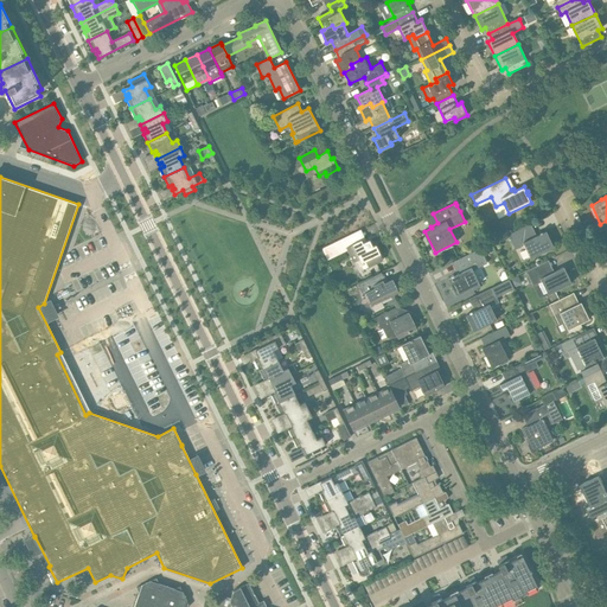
[(530,240),(524,228),(509,235),(516,249),(524,246),(531,259),(554,247),(545,231),(542,232),(542,231),(540,232),(540,234),(530,240)]
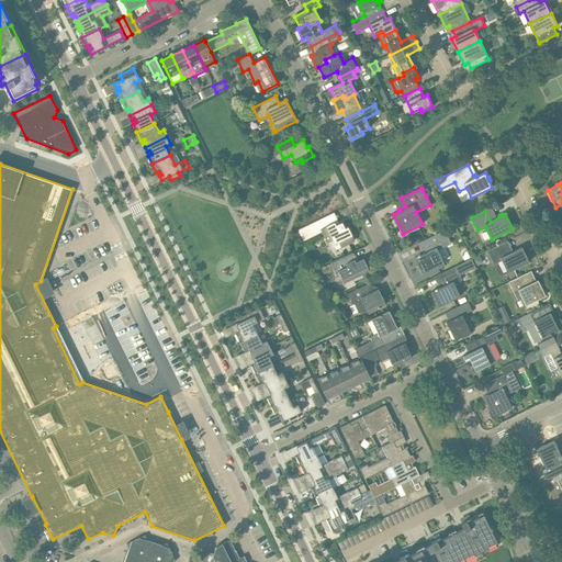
[(330,224),(326,216),(299,231),(302,238),(321,229),(327,243),(334,239),(335,242),(337,240),(340,247),(355,240),(348,227),(345,228),(341,223),(336,225),(335,222),(330,224)]
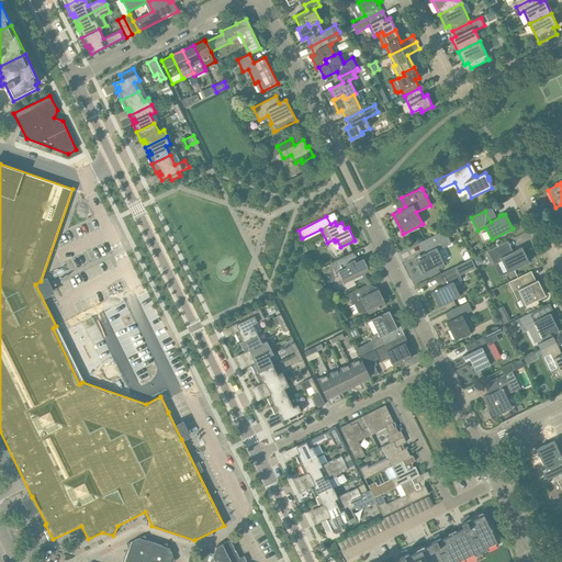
[(450,244),(445,231),(424,240),(429,251),(424,254),(423,253),(417,256),(418,257),(415,258),(422,273),(444,262),(438,249),(450,244)]
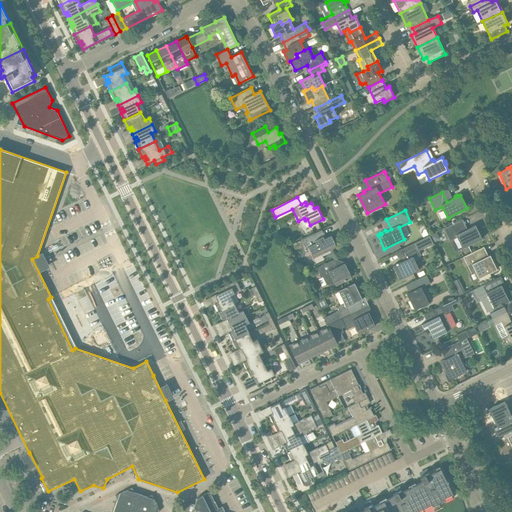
[(462,232),(457,222),(444,229),(450,241),(458,237),(463,248),(482,239),(475,225),(462,232)]
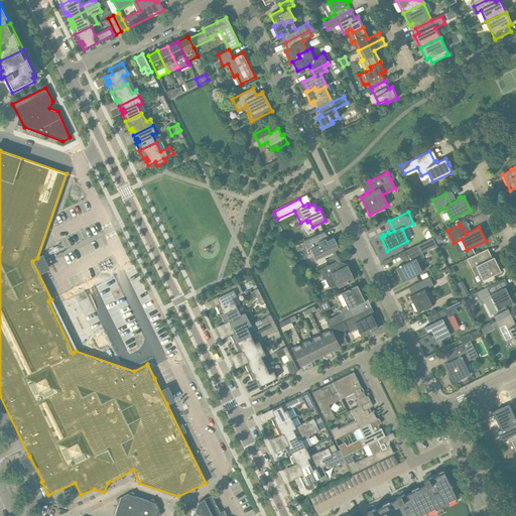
[(320,241),(317,235),(303,242),(308,251),(310,249),(315,260),(325,256),(326,258),(333,254),(332,252),(339,249),(334,237),(327,241),(326,239),(320,241)]
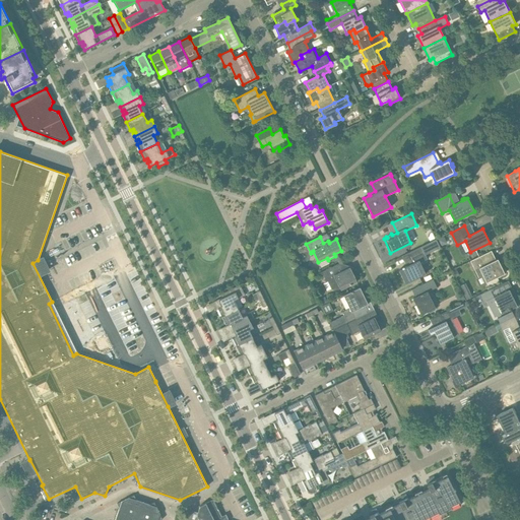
[(444,237),(437,240),(440,247),(447,243),(444,237)]
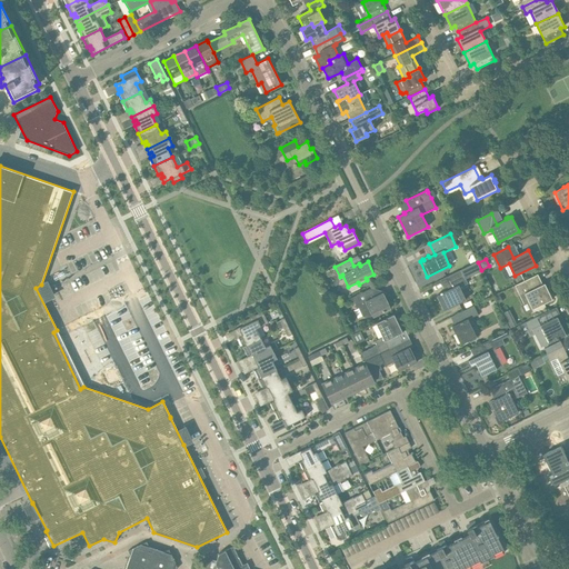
[(440,293),(437,296),(443,310),(453,306),(466,300),(460,288),(468,283),(466,279),(481,271),(481,270),(478,262),(477,262),(469,266),(461,270),(446,277),(451,288),(442,292),(441,292),(440,292),(440,293)]
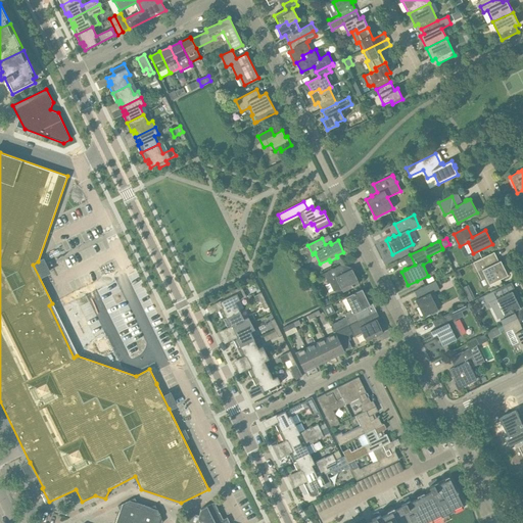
[(494,264),(490,254),(473,263),(481,280),(485,277),(489,284),(508,275),(501,260),(494,264)]
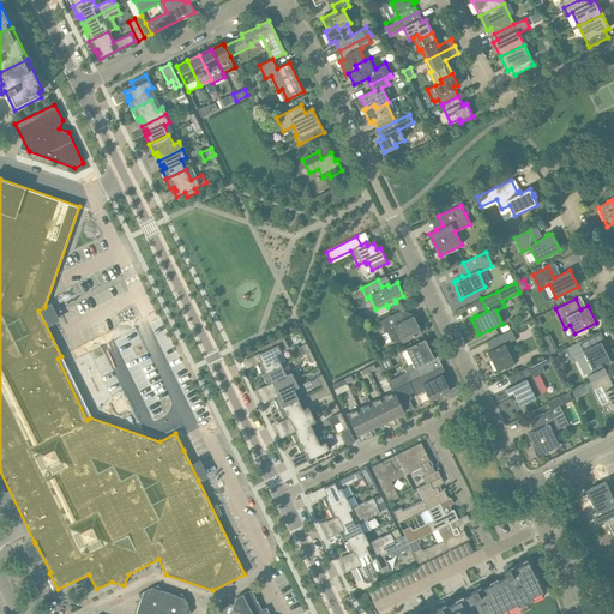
[(401,311),(381,320),(391,339),(395,342),(401,338),(402,342),(422,332),(415,320),(409,318),(405,319),(401,311)]
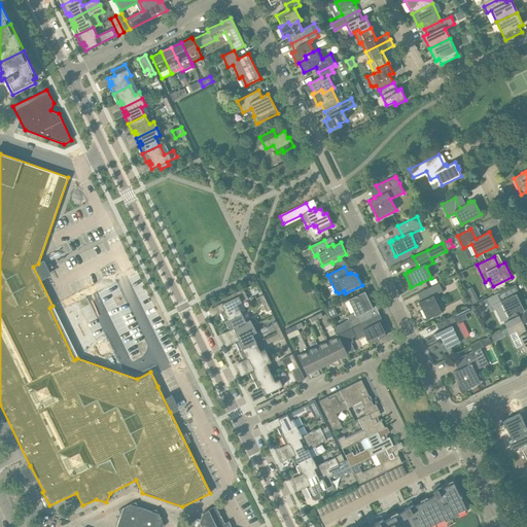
[(443,291),(438,283),(420,292),(424,300),(418,303),(426,319),(442,311),(434,295),(443,291)]
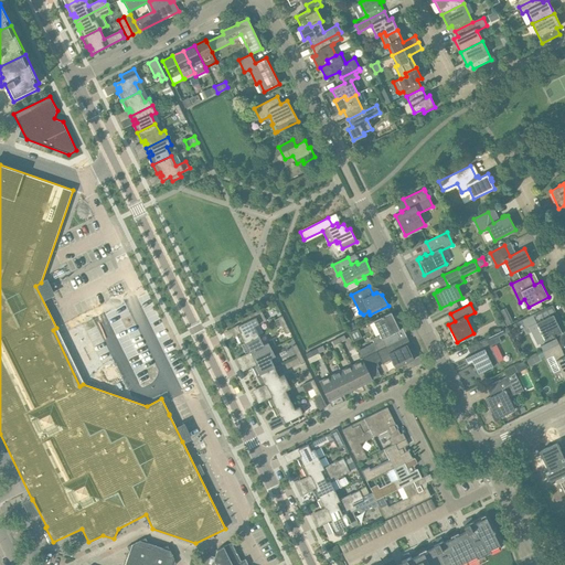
[(536,322),(529,327),(537,344),(545,341),(552,338),(562,332),(553,316),(556,313),(552,306),(542,310),(535,313),(533,315),(536,322)]
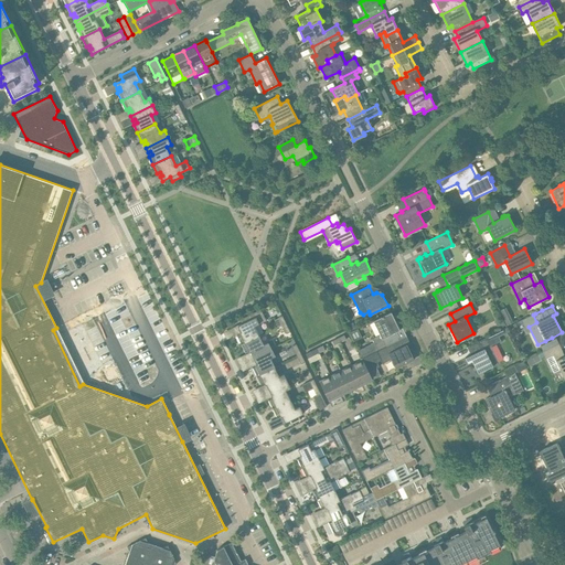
[(241,344),(259,336),(254,327),(266,320),(260,309),(241,320),(242,323),(234,328),(236,331),(238,330),(241,334),(236,336),(241,344)]
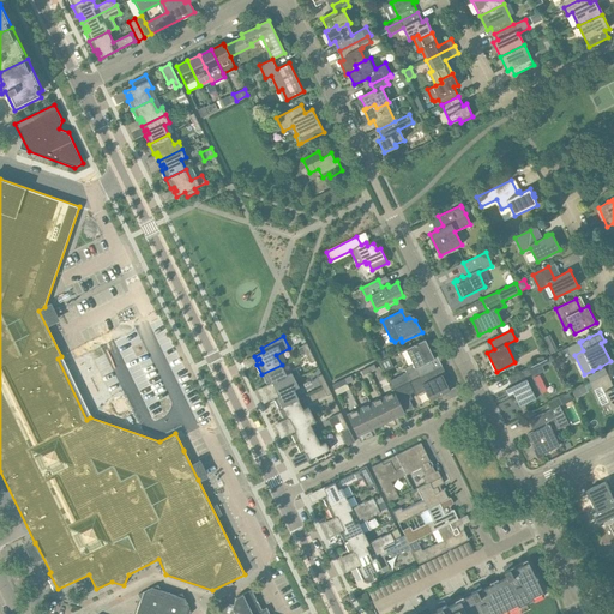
[(390,381),(393,390),(432,371),(428,362),(434,359),(425,339),(405,349),(413,365),(404,368),(407,373),(390,381)]
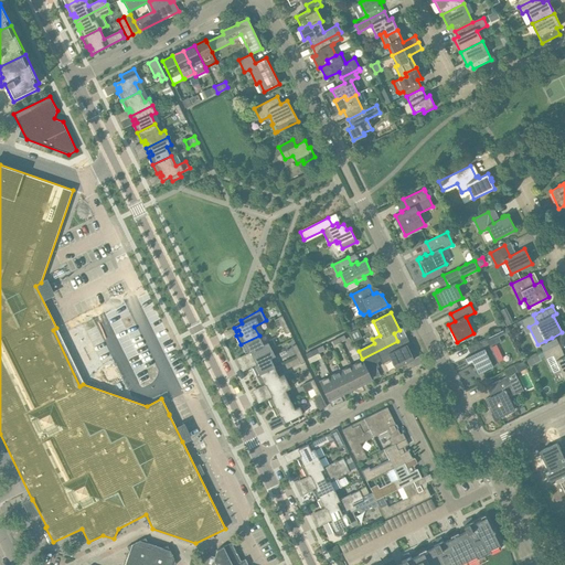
[(281,324),(286,322),(283,316),(274,320),(277,327),(281,324)]
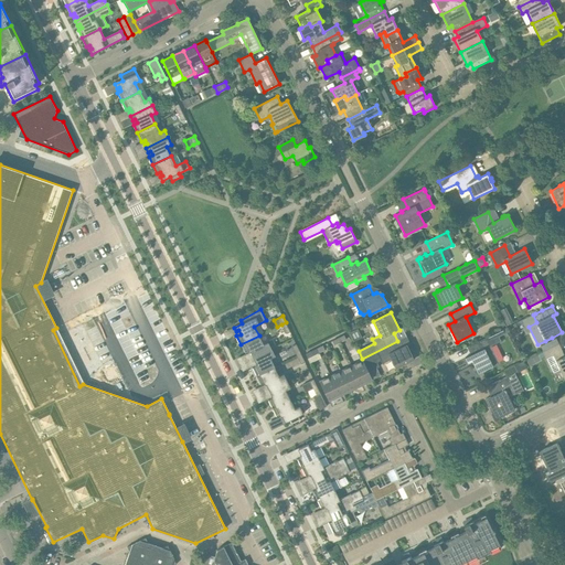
[(502,318),(494,321),(498,329),(505,326),(502,318)]
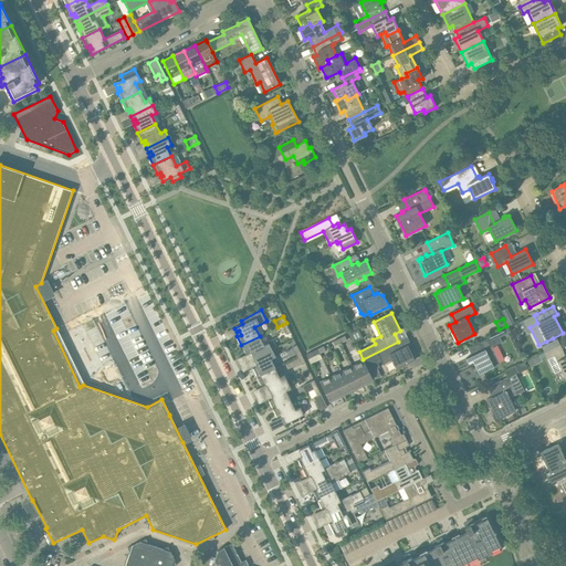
[(291,333),(286,323),(282,325),(286,335),(291,333)]
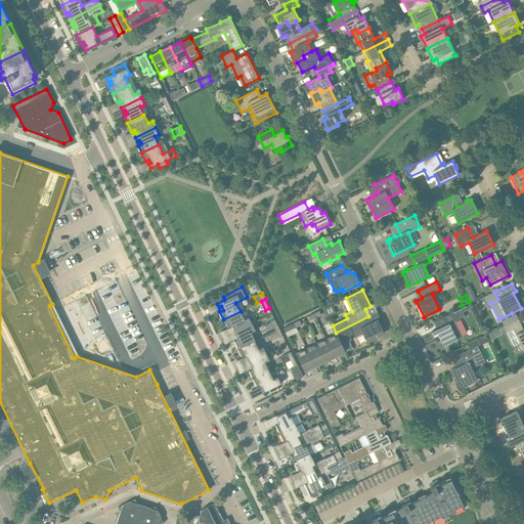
[(331,305),(328,299),(321,301),(324,307),(331,305)]
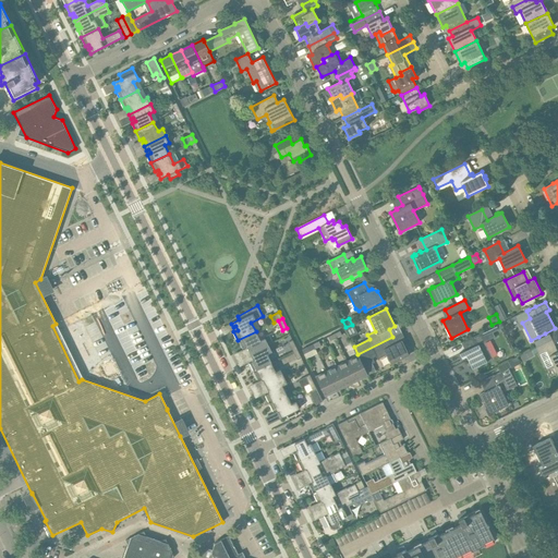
[(502,328),(500,324),(461,342),(465,351),(459,353),(462,359),(466,356),(472,368),(487,362),(494,359),(485,342),(495,337),(493,332),(502,328)]
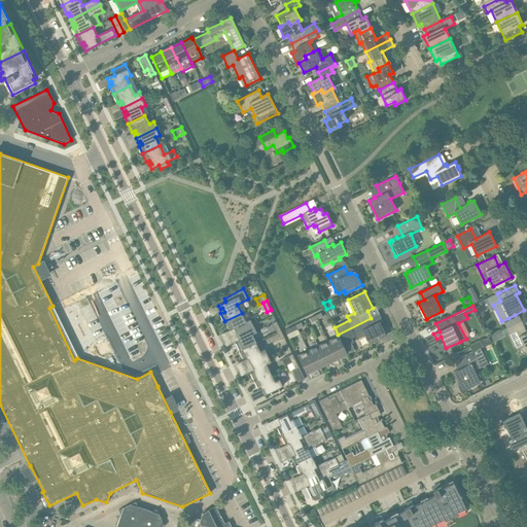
[(232,332),(234,336),(253,326),(250,319),(245,321),(242,313),(224,321),(229,329),(232,327),(234,331),(232,332)]
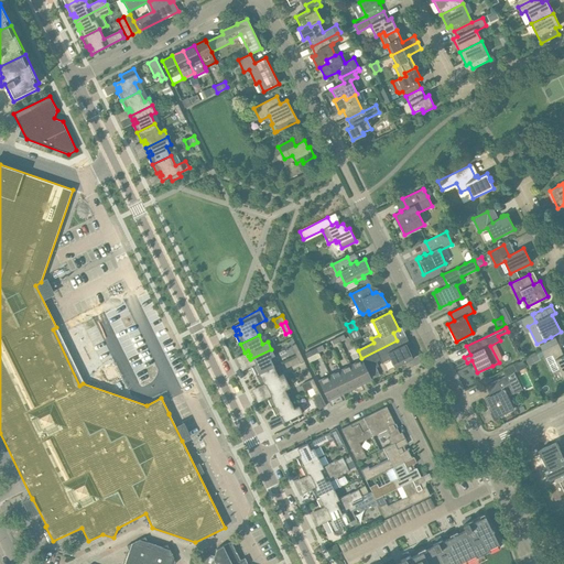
[(555,337),(540,345),(542,350),(548,348),(557,343),(555,337)]
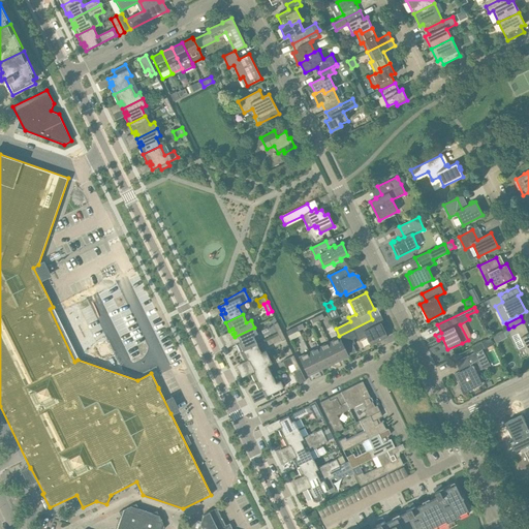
[(339,336),(340,338),(342,342),(355,335),(359,340),(366,337),(371,345),(387,337),(380,322),(378,323),(375,318),(372,319),(339,336)]
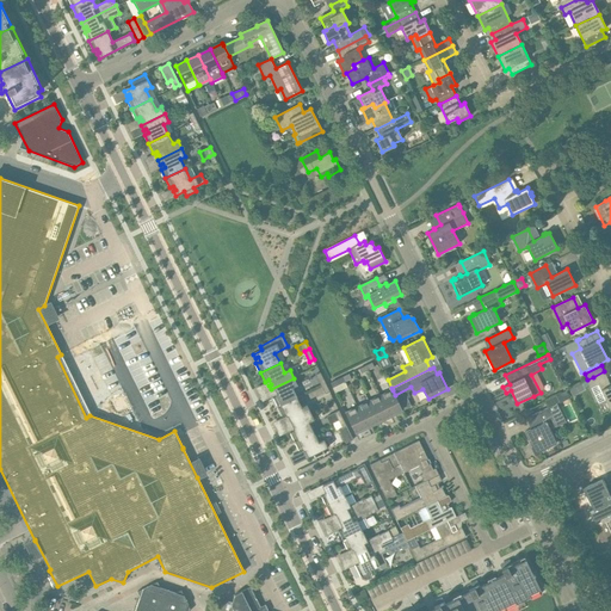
[(582,383),(585,388),(590,386),(598,403),(605,400),(610,411),(610,384),(610,386),(604,371),(593,377),(587,380),(587,381),(582,383)]
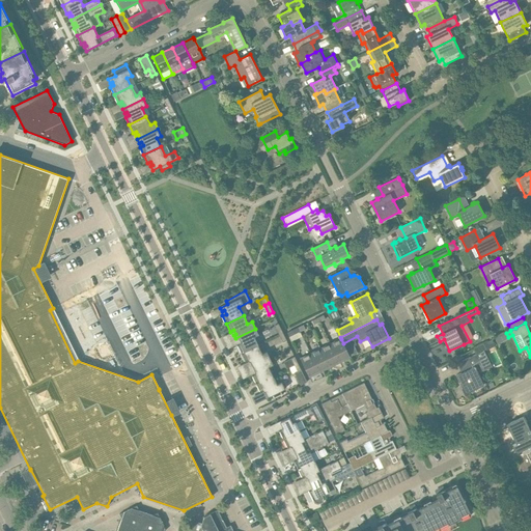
[(279,335),(283,333),(278,324),(275,326),(279,335)]
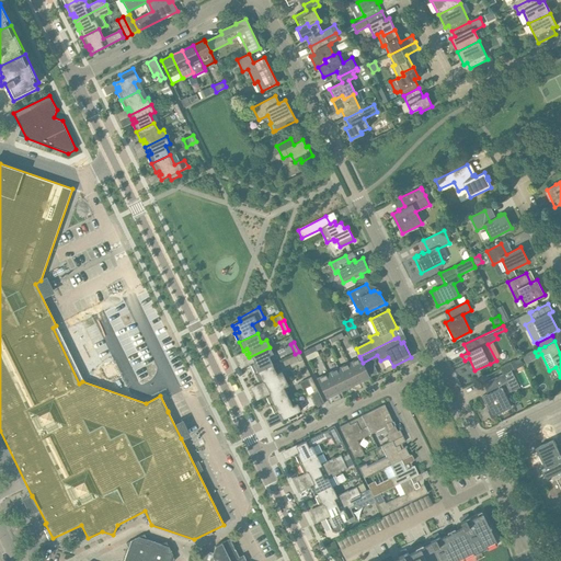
[(306,355),(317,351),(315,346),(304,352),(306,355)]
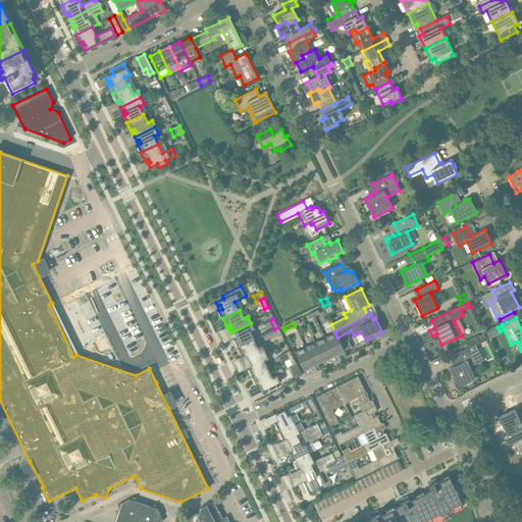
[(251,323),(231,332),(232,336),(235,335),(237,338),(233,340),(237,348),(254,340),(250,331),(254,329),(251,323)]
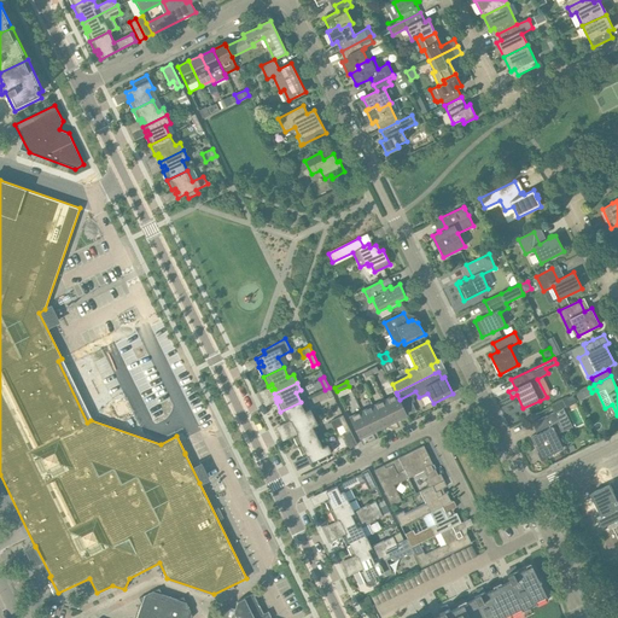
[(397,395),(385,401),(395,421),(408,415),(400,400),(397,395)]
